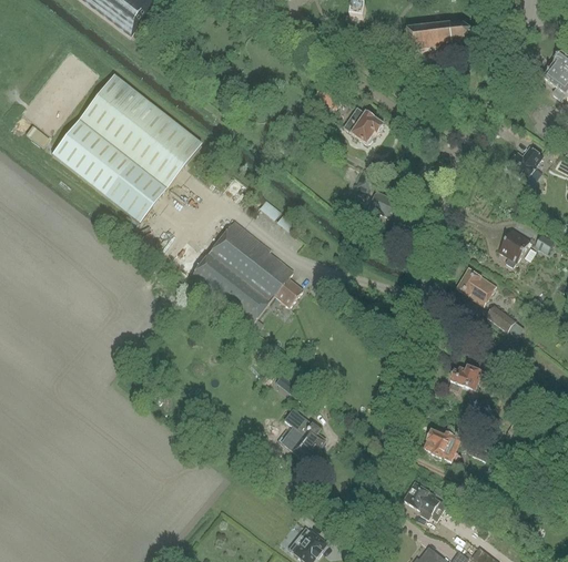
[(159,0),(82,0),(131,36),(159,0)]
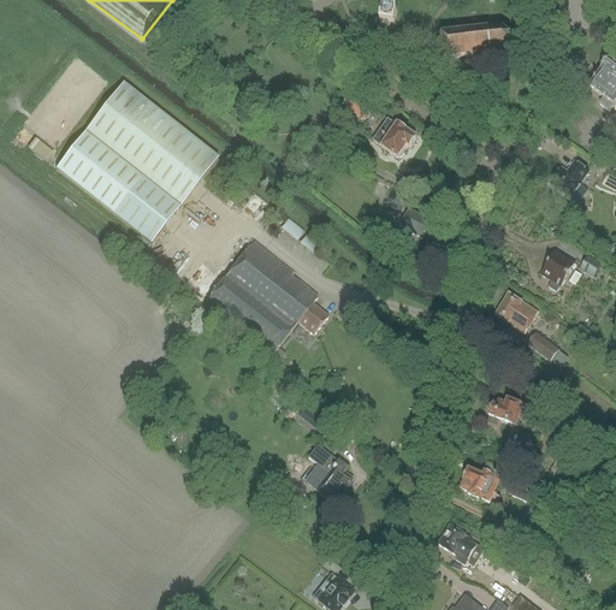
[(395,21),(397,5),(383,3),(380,18),(395,21)]
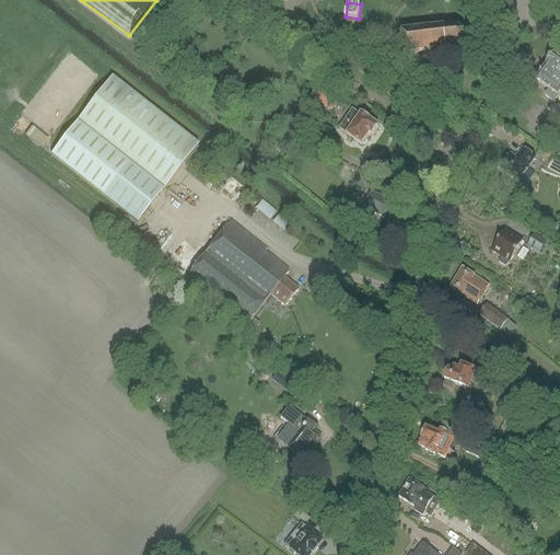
[(468,41),(469,37),(466,35),(465,30),(468,27),(466,26),(464,27),(458,24),(461,22),(457,21),(456,23),(447,24),(446,20),(443,20),(443,23),(432,24),(432,21),(429,22),(429,25),(417,26),(417,22),(413,23),(413,26),(405,27),(399,23),(398,25),(403,30),(403,31),(388,33),(389,47),(404,45),(404,50),(401,54),(404,56),(408,50),(444,46),(444,49),(447,49),(447,43),(454,42),(454,45),(456,44),(456,43),(461,43),(463,46),(465,44),(463,43),(467,39),(468,41)]
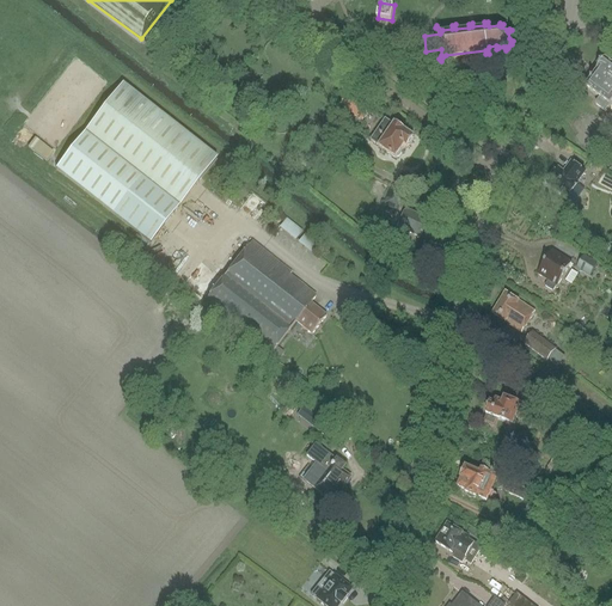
[(598,63),(585,81),(600,92),(595,98),(605,105),(611,96),(611,60),(604,55),(603,57),(600,57),(597,61),(598,63)]
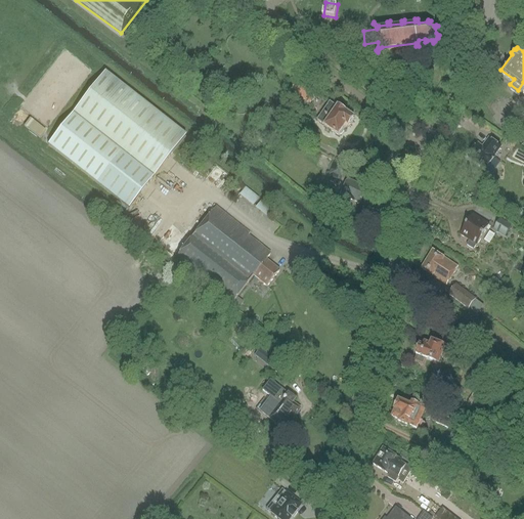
[(73,109),(154,172),(184,131),(103,69),(73,109)]
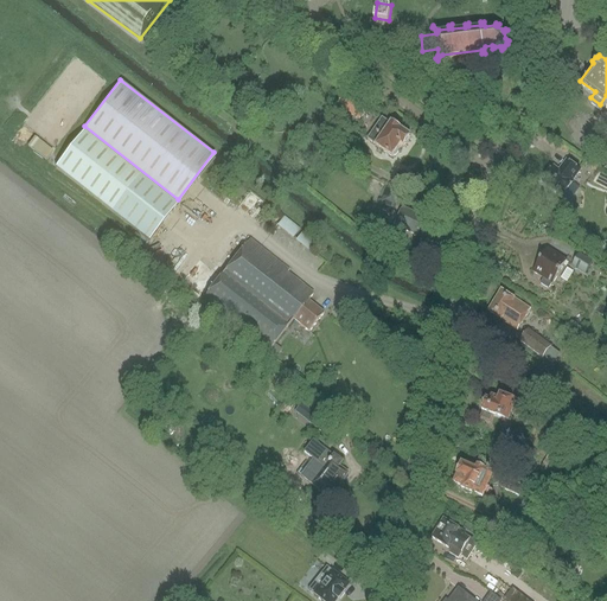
[(346,87),(338,98),(359,115),(369,102),(346,87)]
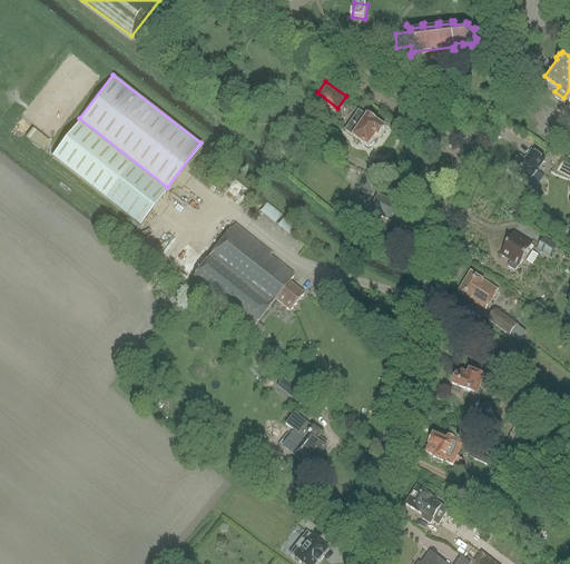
[(379,132),(385,124),(360,106),(345,127),(367,142),(369,141),(372,141),(374,138),(373,136),(377,131),(379,132)]
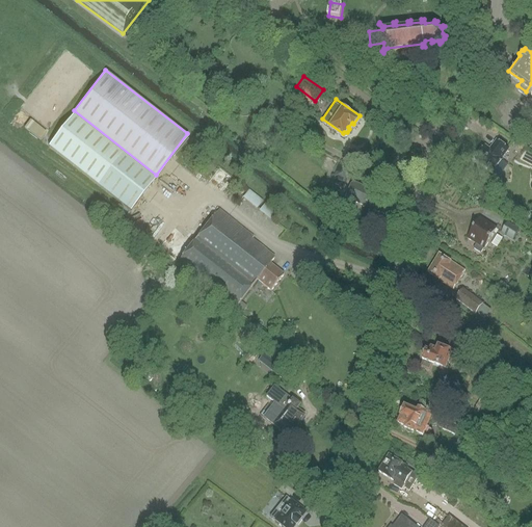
[(131,207),(156,175),(74,110),(49,142),(131,207)]
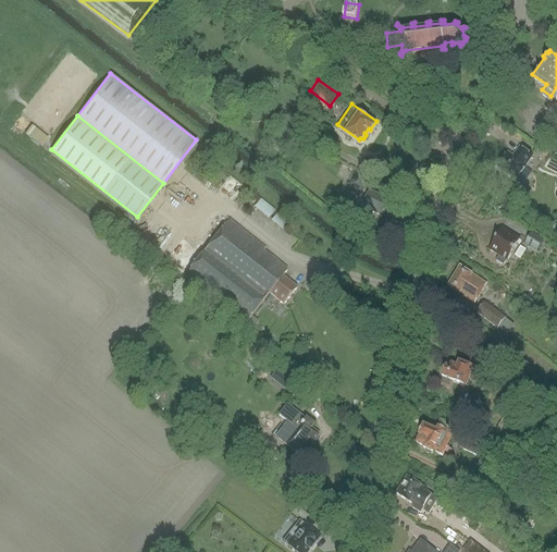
[(42,140),(49,133),(32,120),(26,127),(42,140)]
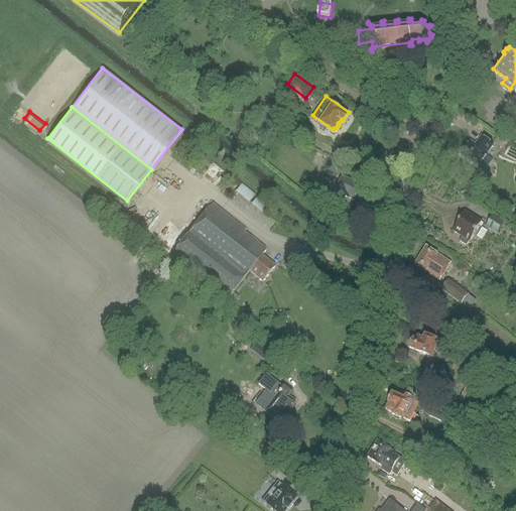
[(475,140),(470,137),(461,150),(478,163),(487,150),(486,149),(493,140),(481,132),(475,140)]
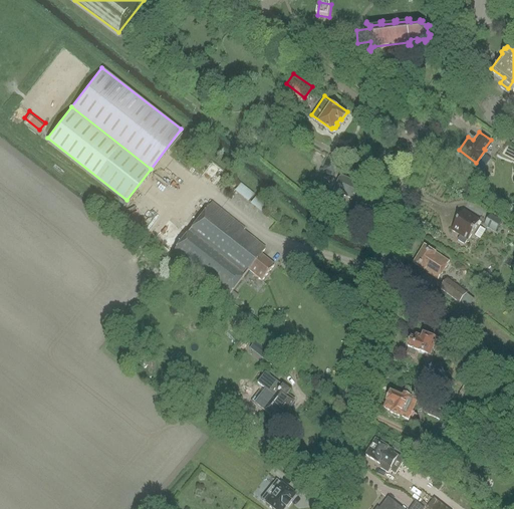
[(329,150),(321,166),(331,172),(340,156),(329,150)]
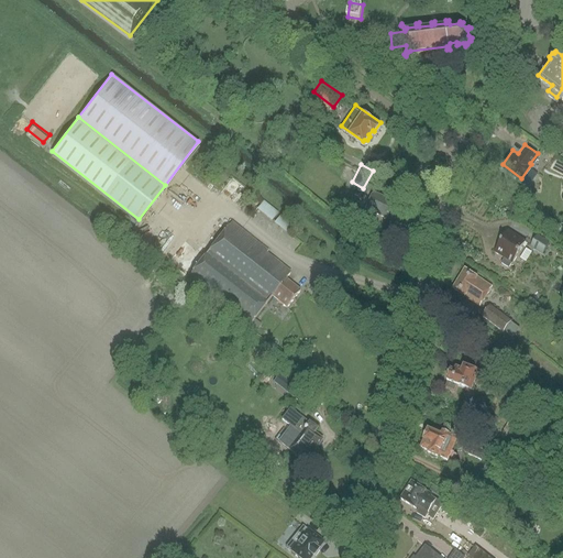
[(412,219),(417,211),(398,203),(399,200),(374,188),(366,205),(392,217),(387,226),(406,234),(409,227),(410,227),(414,220),(412,219)]
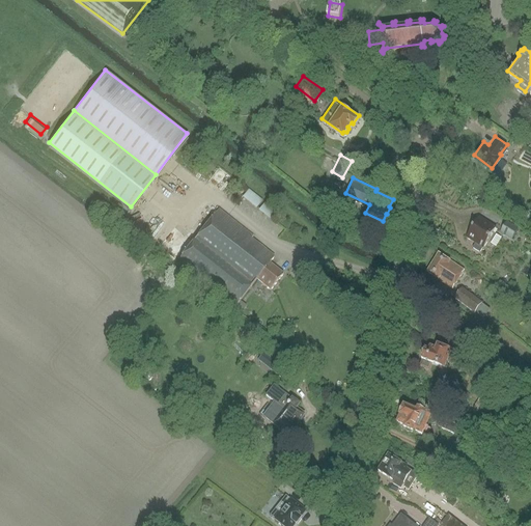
[(243,192),(256,202),(262,195),(249,184),(243,192)]
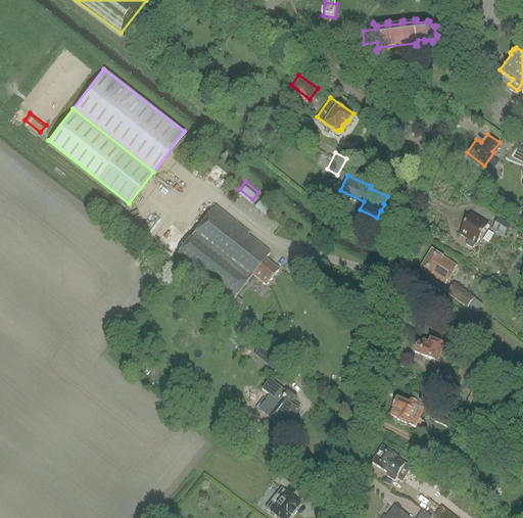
[(255,200),(265,209),(272,201),(263,193),(255,200)]
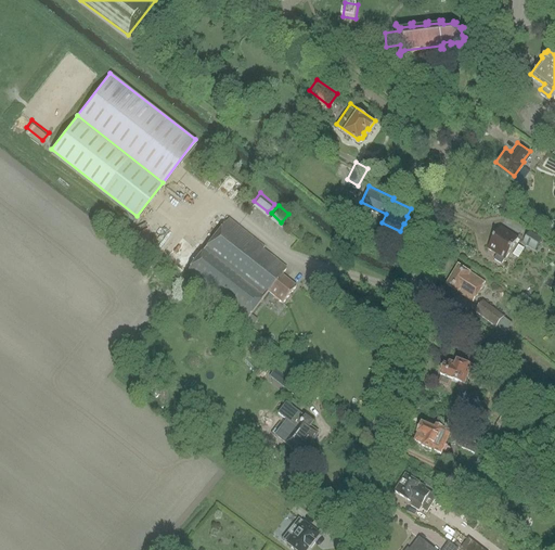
[(183,272),(179,278),(195,291),(199,285),(244,320),(268,289),(282,299),(296,282),(282,271),(286,265),(270,253),(272,250),(228,215),(183,272)]
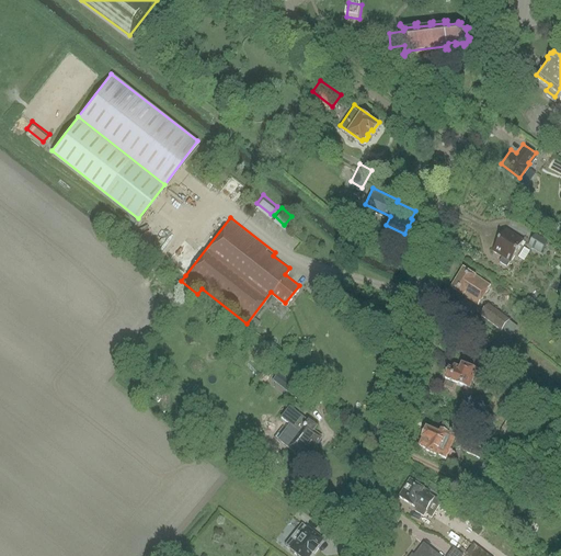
[(506,226),(492,248),(502,253),(500,259),(507,263),(510,259),(511,259),(524,237),(506,226)]
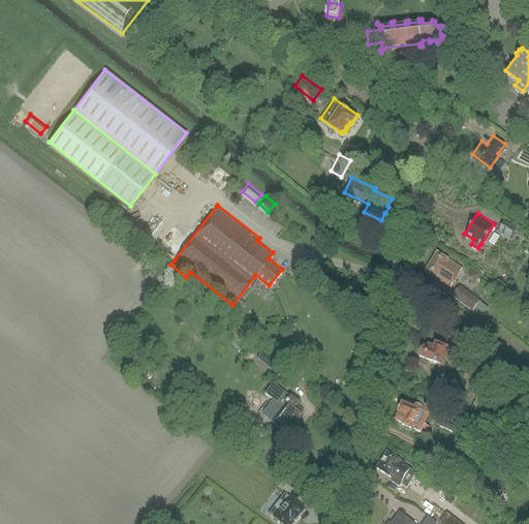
[(511,235),(517,224),(504,217),(499,227),(511,235)]
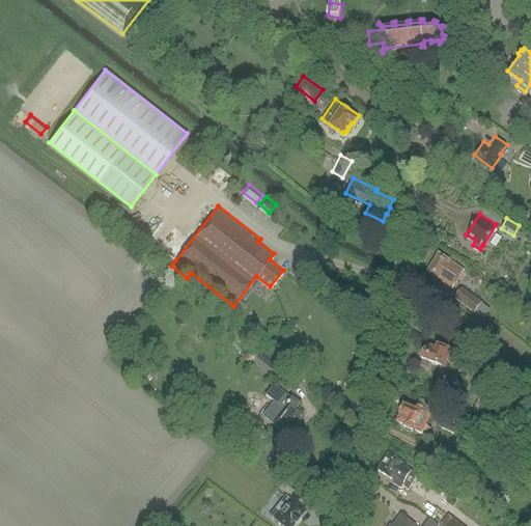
[(159,240),(166,228),(157,222),(148,233),(159,240)]
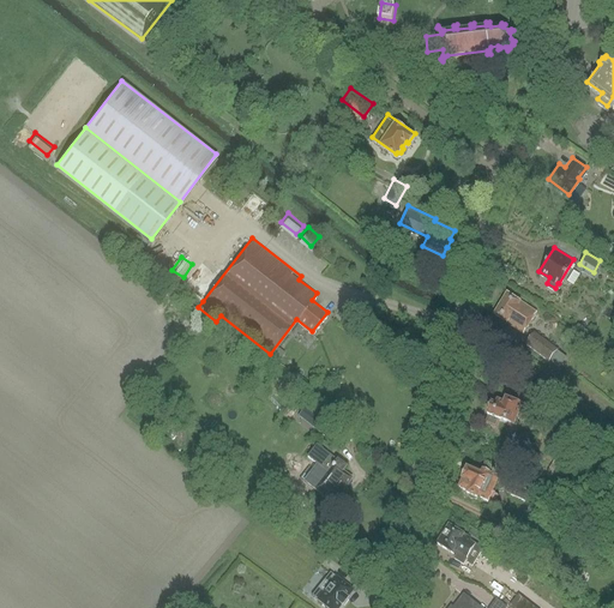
[(522,330),(535,308),(507,290),(494,312),(522,330)]
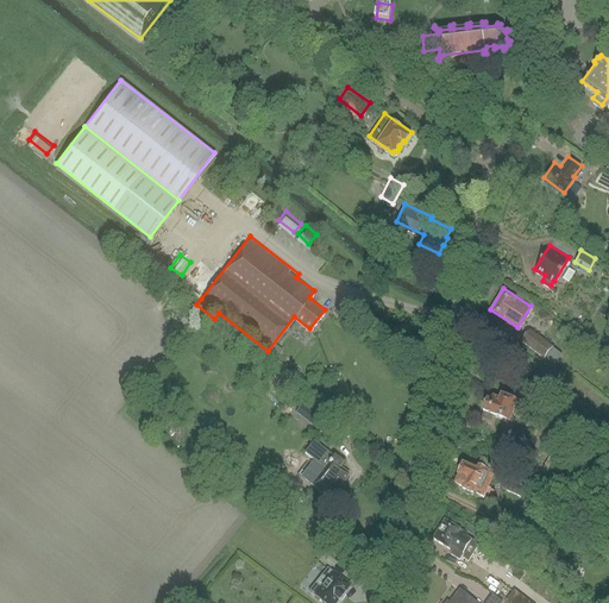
[(544,355),(552,344),(529,326),(521,338),(544,355)]
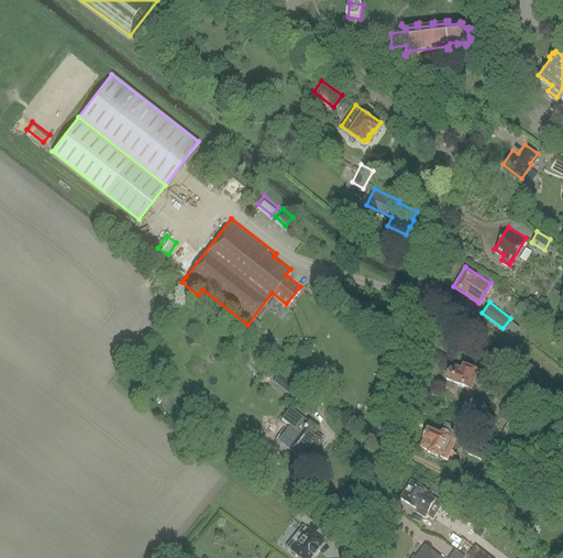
[(468,363),(463,362),(462,363),(460,364),(459,367),(455,365),(454,369),(451,367),(446,376),(449,378),(445,385),(455,390),(459,382),(472,387),(475,382),(482,384),(483,381),(495,386),(498,379),(485,373),(485,371),(468,363)]
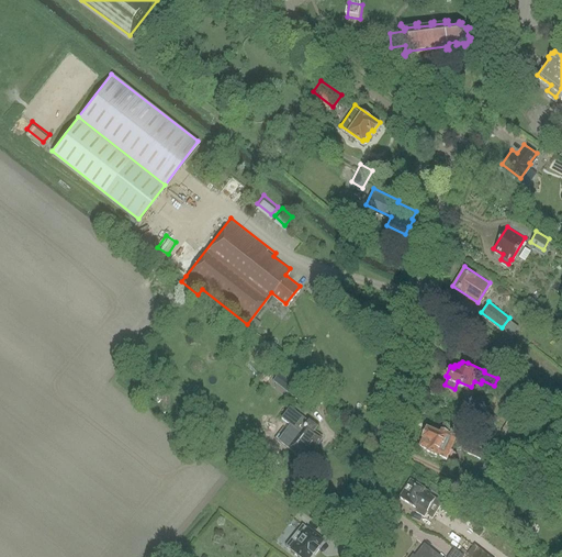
[(312,396),(291,380),(287,387),(307,401),(312,396)]
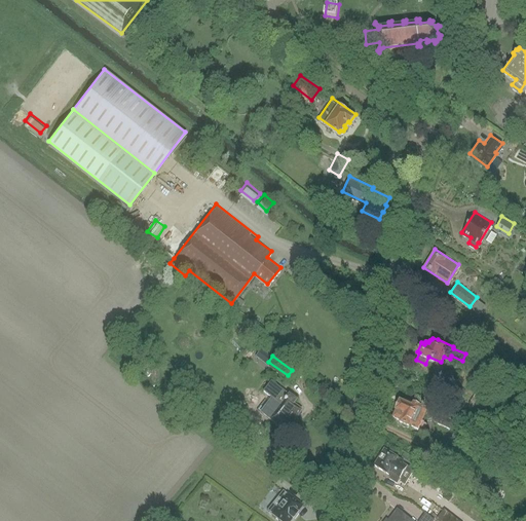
[(296,413),(301,406),(294,400),(296,396),(270,376),(262,386),(279,400),(269,413),(286,425),(292,417),(294,419),(297,415),(296,413)]
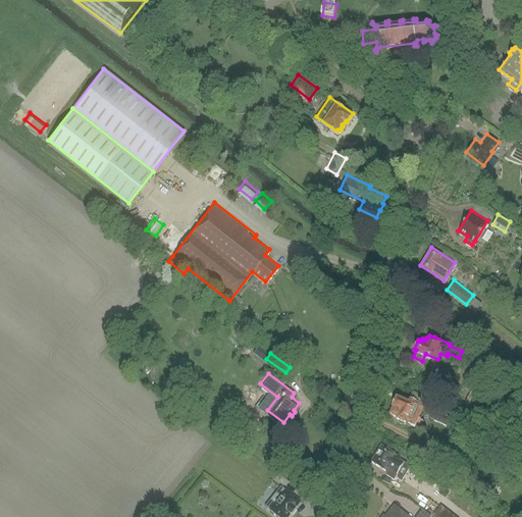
[(420,424),(423,417),(418,415),(424,402),(400,392),(399,395),(397,394),(393,403),(394,404),(390,412),(397,415),(397,416),(406,420),(406,419),(420,424)]
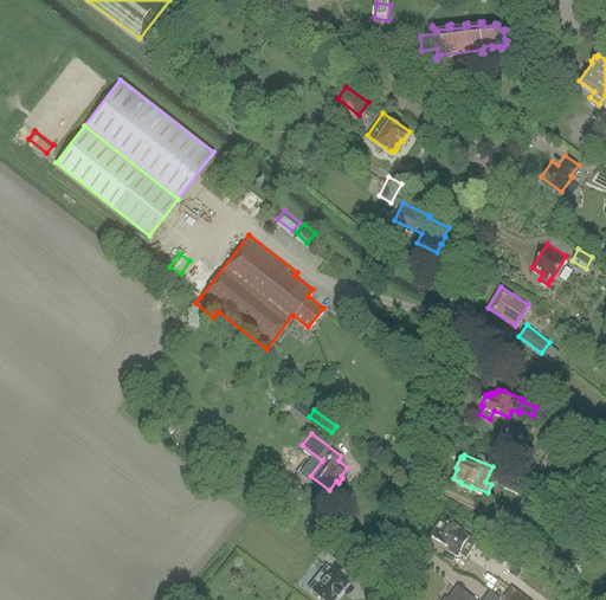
[(503,472),(500,482),(517,490),(522,481),(503,472)]
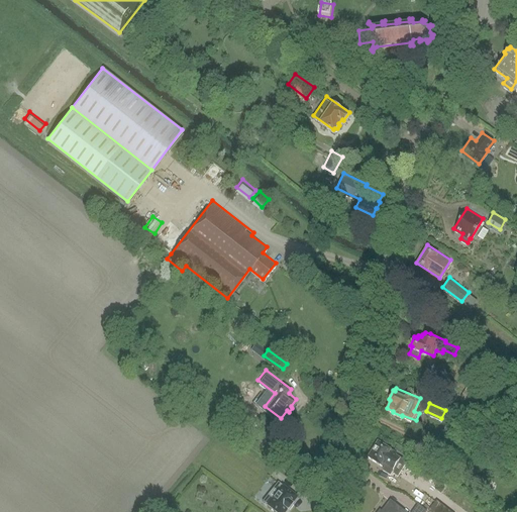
[(448,433),(454,439),(464,430),(459,424),(448,433)]
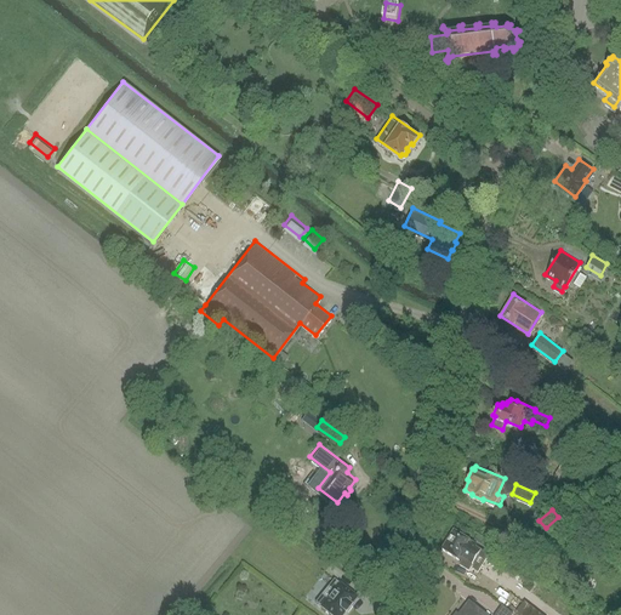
[(468,565),(480,545),(474,541),(476,539),(453,524),(442,544),(461,556),(459,559),(468,565)]
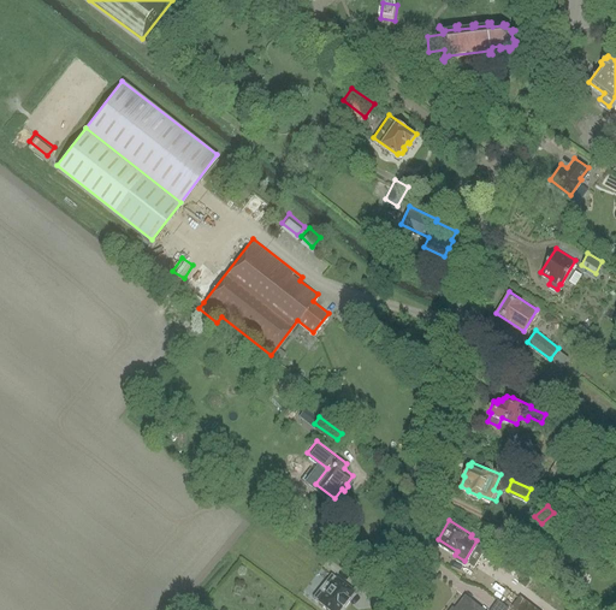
[(319,585),(313,593),(319,597),(318,598),(333,609),(336,609),(342,603),(343,604),(349,597),(348,596),(354,587),(331,570),(326,575),(332,580),(325,590),(319,585)]
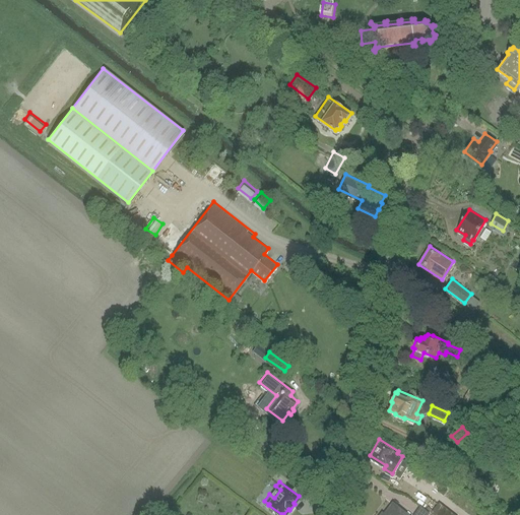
[(419,503),(414,510),(411,514),(392,499),(384,510),(382,508),(376,514),(425,514),(429,510),(419,503)]
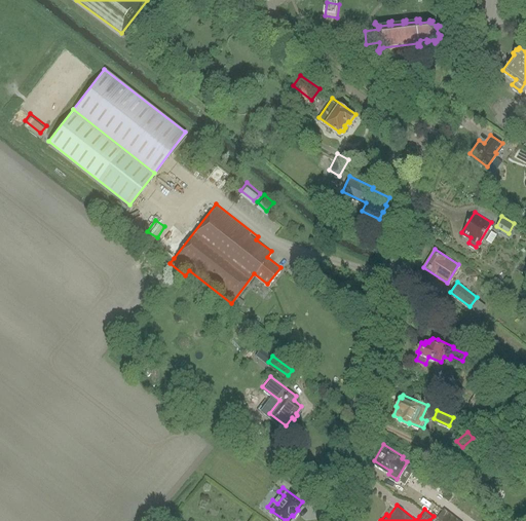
[(444,506),(437,515),(443,520),(462,520),(463,520),(444,506)]
